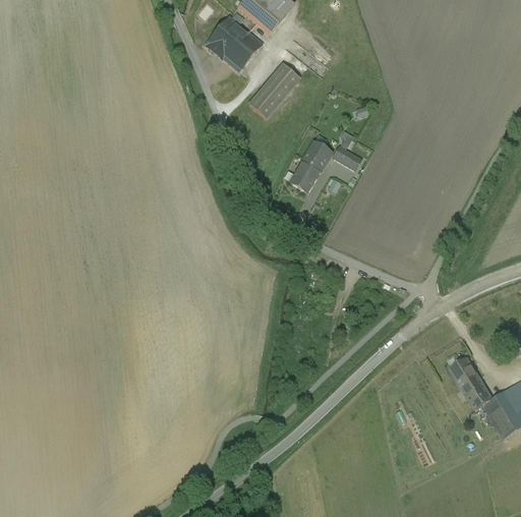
[(240,0),(238,3),(256,18),(270,30),(285,12),(271,0),(240,0)]
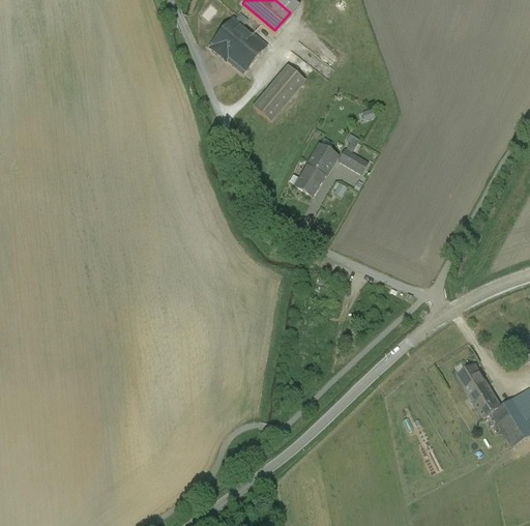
[(266,41),(233,13),(210,40),(243,68),(266,41)]
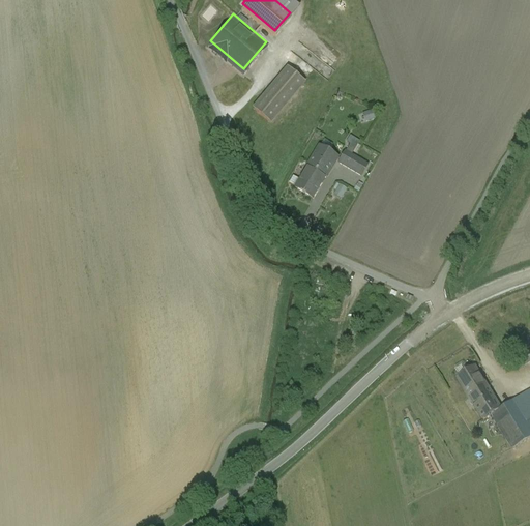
[(287,62),(254,103),(270,116),(303,77),(287,62)]
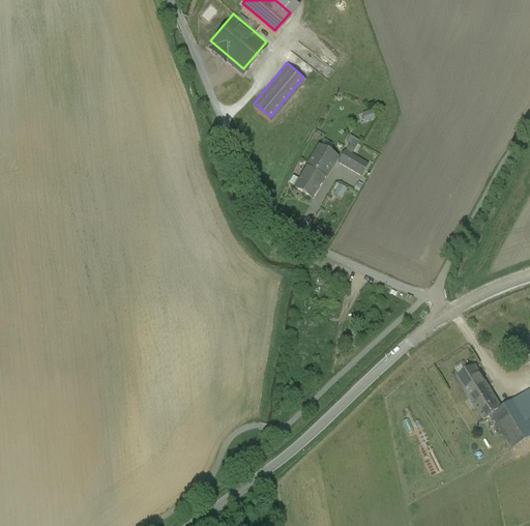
[(375,105),(364,108),(366,116),(378,113),(375,105)]
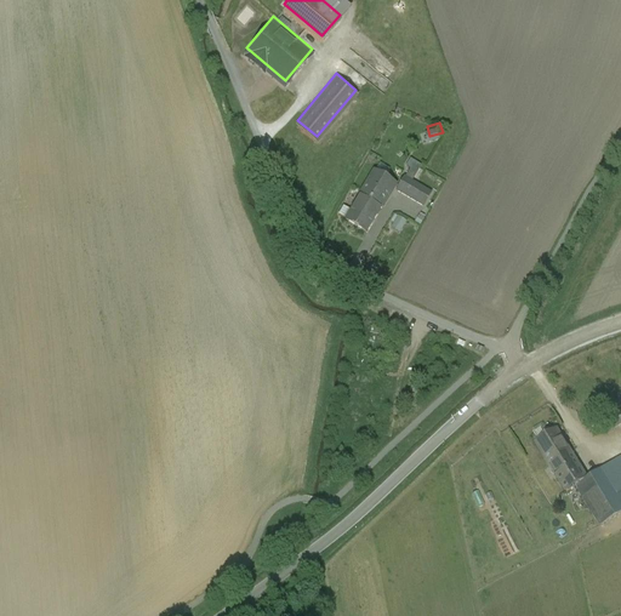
[(396,177),(375,165),(362,186),(383,199),(396,177)]
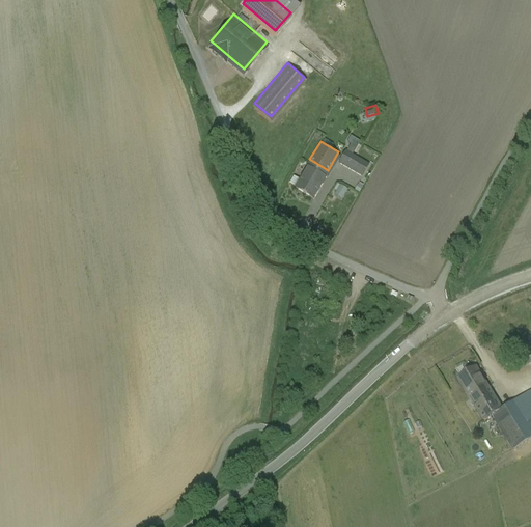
[(368,160),(346,146),(339,157),(362,170),(368,160)]
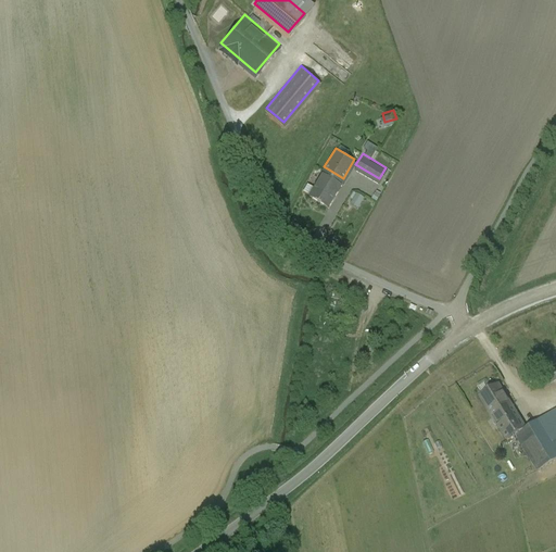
[(343,178),(324,166),(310,191),(328,201),(335,190),(341,178),(342,178),(343,178)]
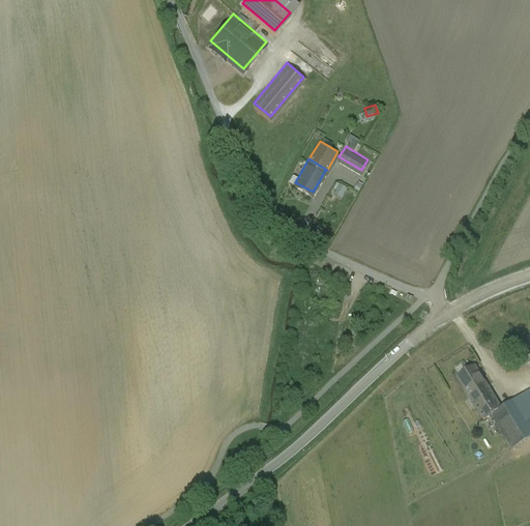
[(339,178),(334,190),(345,194),(349,182),(339,178)]
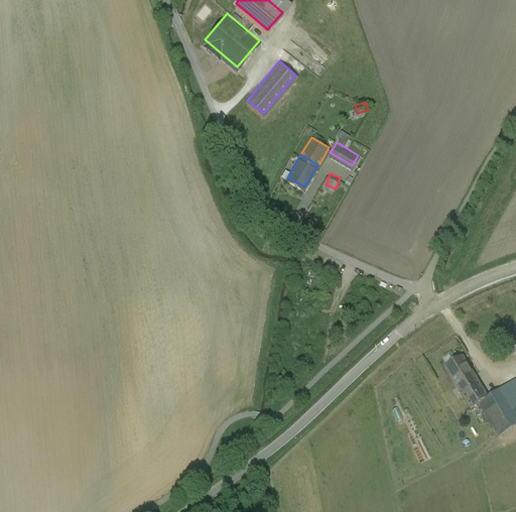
[(515,330),(501,341),(509,353),(515,347),(515,330)]
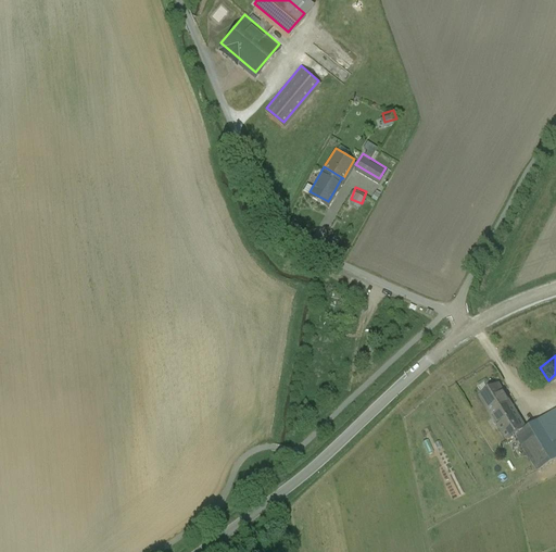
[(526,425),(497,380),(479,391),(507,436),(526,425)]
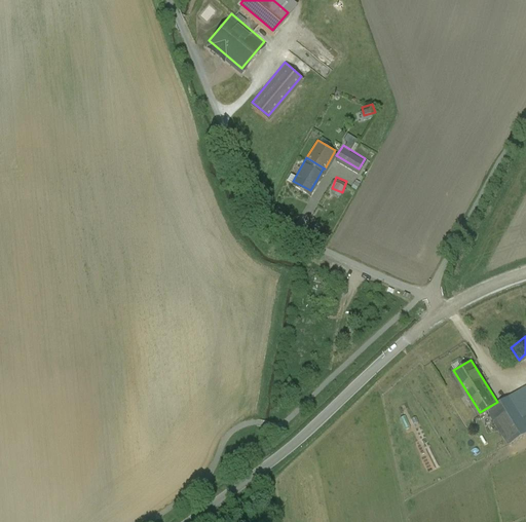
[(525,382),(497,402),(488,408),(509,442),(525,431),(525,413),(525,412),(525,411),(525,382)]
